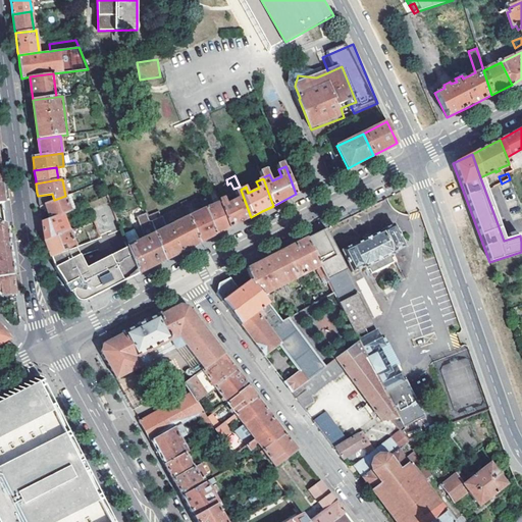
[(213,202),(215,201),(218,200),(212,186),(207,188),(213,202)]
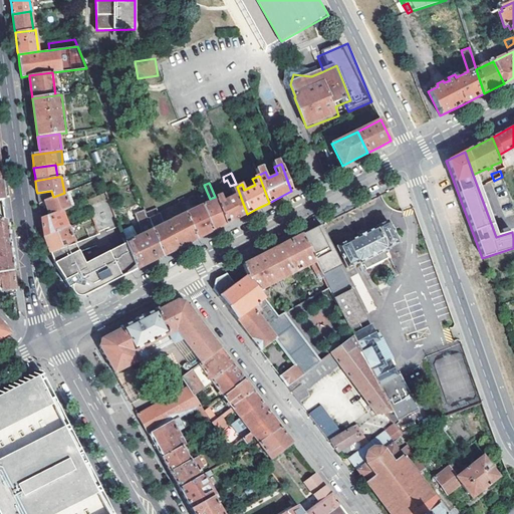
[(220,195),(215,198),(225,225),(237,219),(247,214),(237,187),(232,189),(234,196),(223,201),(220,195)]
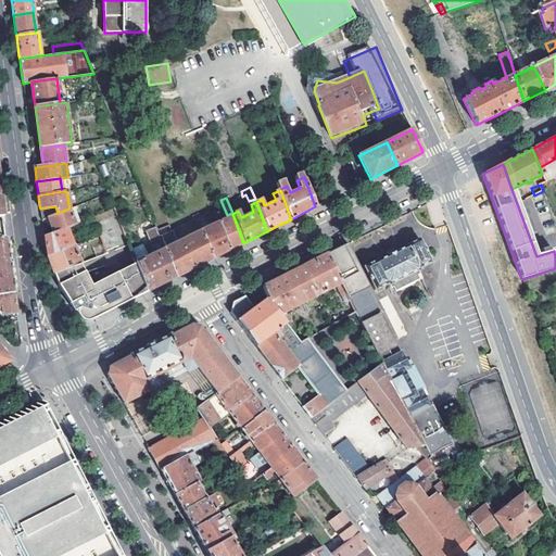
[(41,219),(48,217),(58,213),(55,206),(40,209),(41,214),(41,219)]
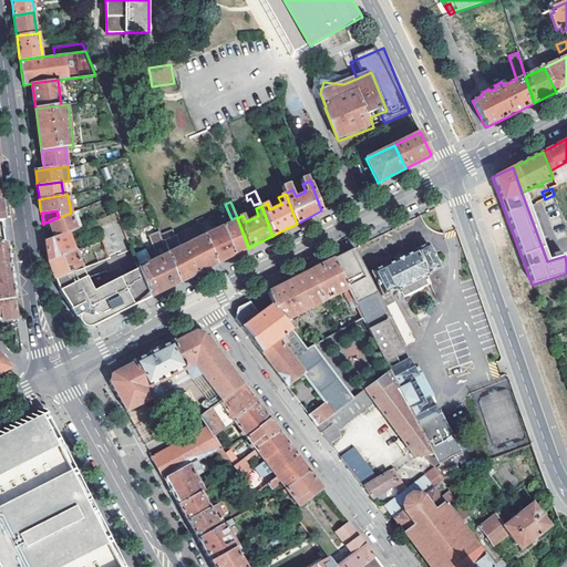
[(54,237),(69,232),(76,228),(71,213),(59,217),(49,222),(54,237)]
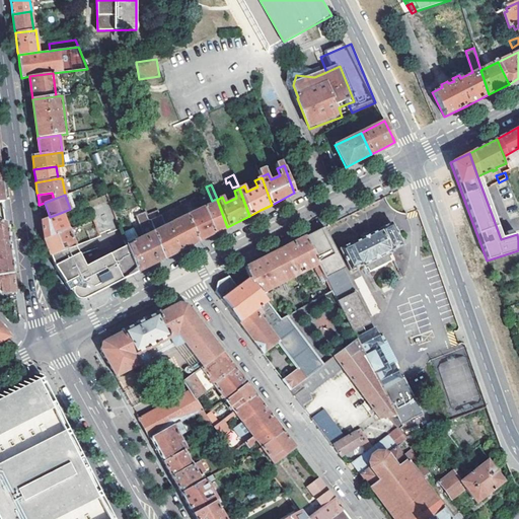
[(198,202),(196,198),(187,202),(189,206),(198,202)]
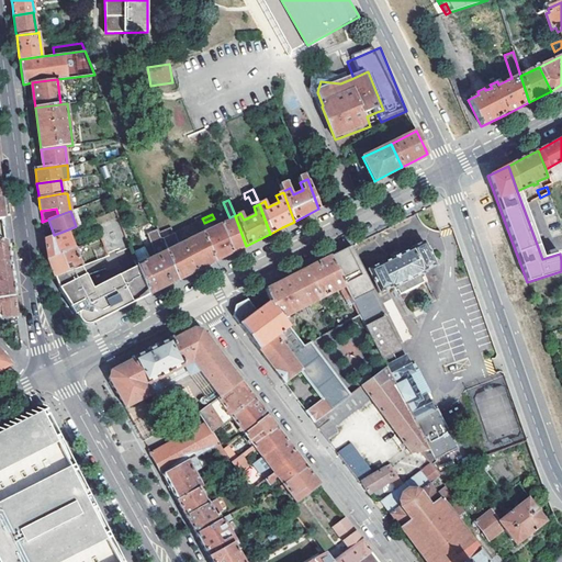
[(232,218),(221,225),(232,253),(238,249),(246,246),(235,216),(235,215),(232,216),(232,218)]
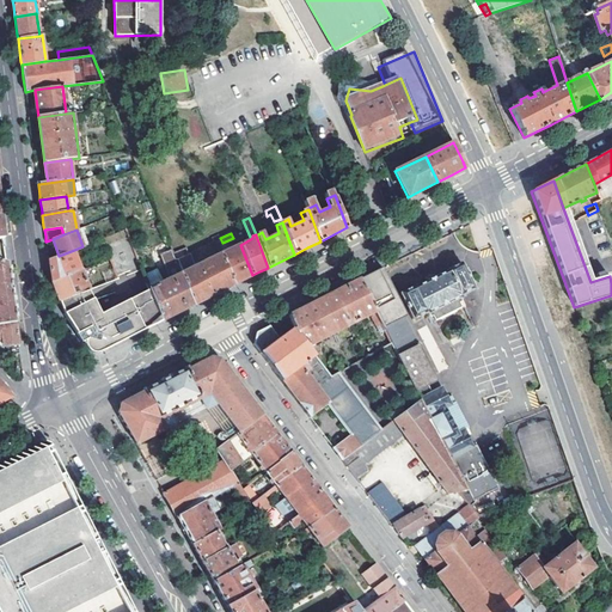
[(179,236),(167,240),(171,250),(175,258),(183,254),(184,257),(188,255),(189,255),(188,254),(179,236)]
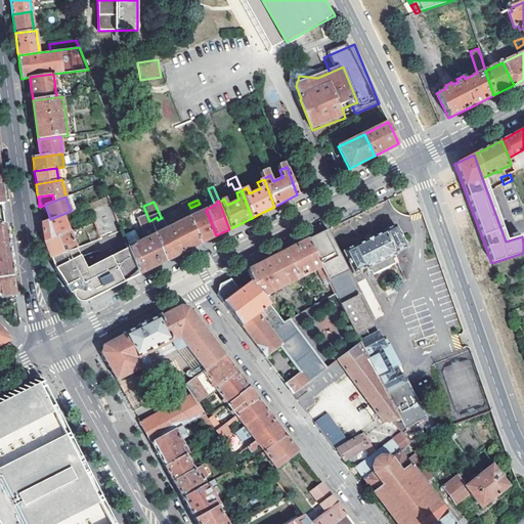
[(192,216),(188,219),(201,244),(209,239),(216,235),(206,210),(192,216)]
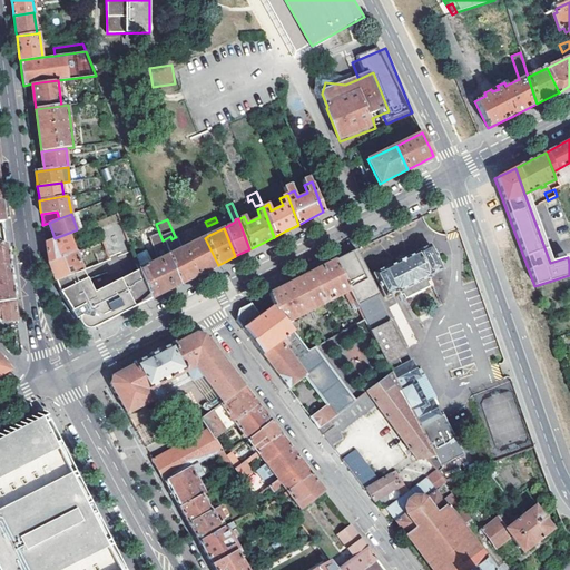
[(46,247),(48,262),(76,251),(69,233),(55,238),(46,243),(46,247)]
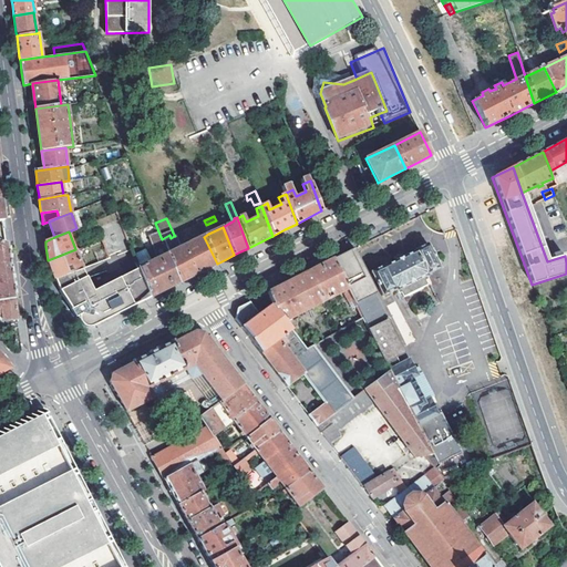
[(155,295),(179,282),(162,241),(162,239),(158,232),(147,236),(156,260),(138,268),(150,298),(155,295)]
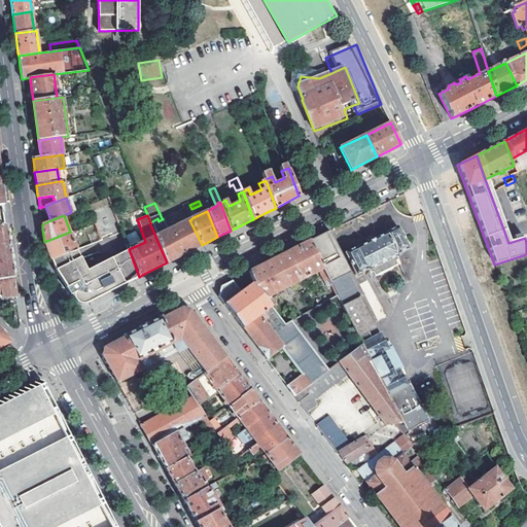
[(166,231),(162,219),(159,221),(150,224),(167,262),(183,254),(202,245),(189,220),(188,219),(166,231)]
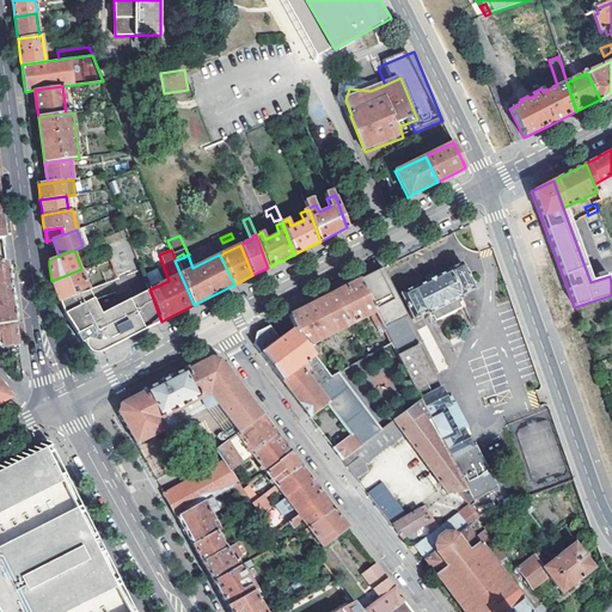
[(0,324),(16,322),(10,280),(7,264),(0,262),(0,324)]
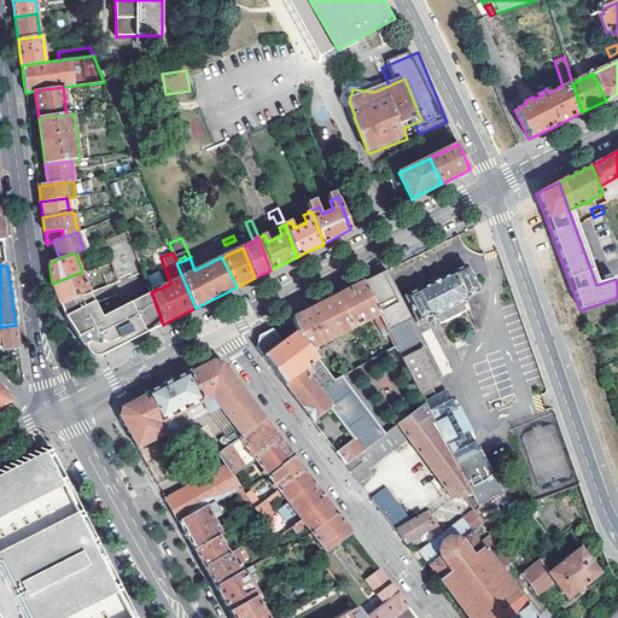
[(479,292),(467,266),(450,273),(452,275),(420,291),(419,290),(404,297),(418,324),(432,316),(465,299),(479,292)]
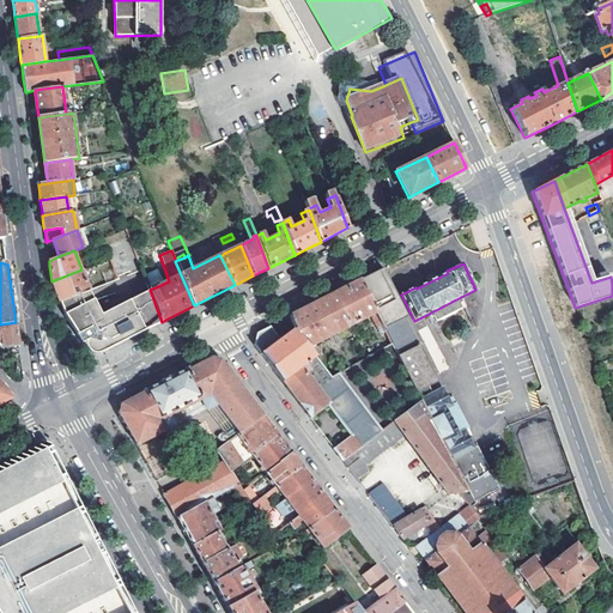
[(393,343),(422,400),(469,491),(460,492),(471,505),(472,508),(485,497),(501,490),(479,447),(474,448),(466,432),(471,429),(457,402),(451,405),(443,389),(435,394),(430,386),(438,381),(420,345),(400,354),(393,340),(412,329),(404,313),(406,311),(383,268),(360,280),(387,332),(393,343)]
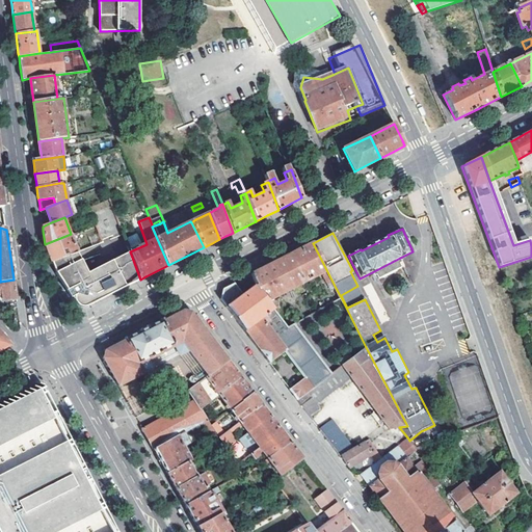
[(52,262),(77,251),(71,234),(45,244),(50,258),(52,262)]
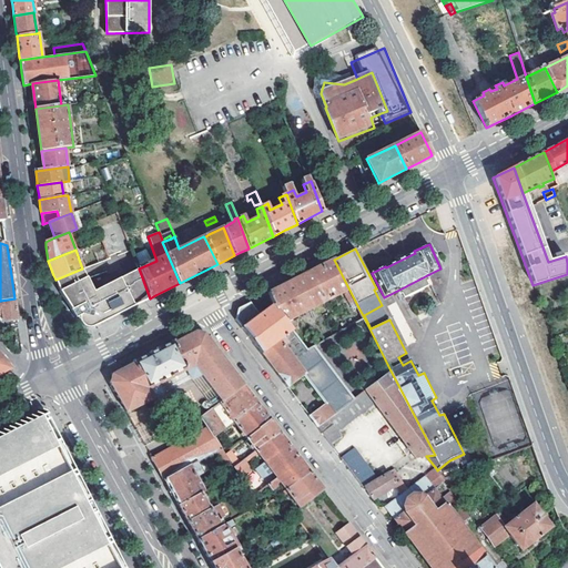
[(118,256),(128,275),(138,269),(129,251),(118,256)]
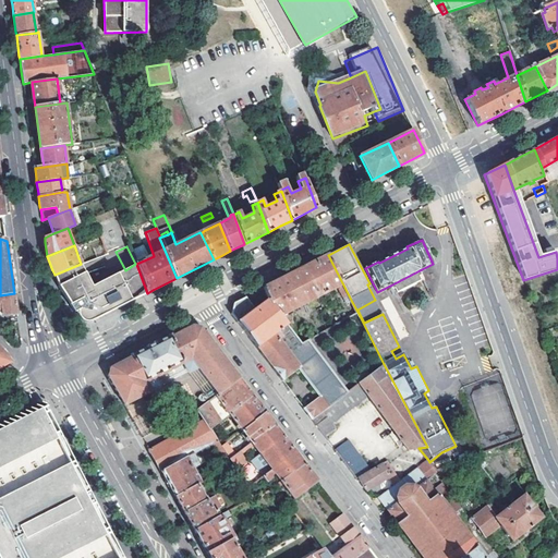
[(352,302),(328,255),(308,265),(303,268),(317,296),(338,287),(347,304),(352,302)]
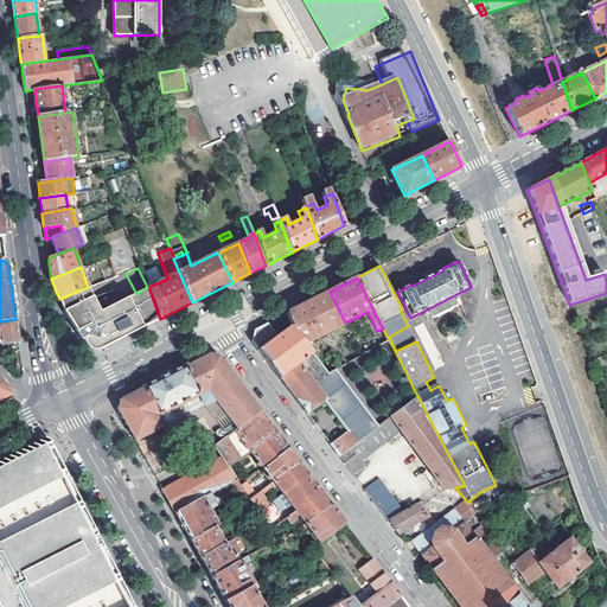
[(59,299),(64,311),(93,299),(88,287),(59,299)]
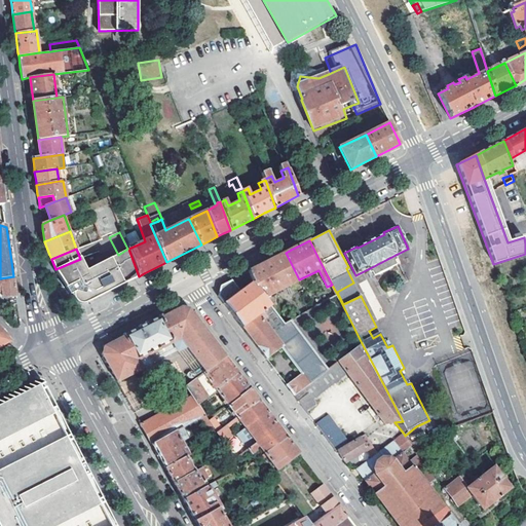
[(118,255),(100,264),(89,269),(86,271),(80,259),(55,269),(73,297),(74,299),(75,300),(76,302),(78,303),(81,303),(83,303),(85,303),(87,302),(92,299),(139,276),(128,249),(127,249),(118,255)]
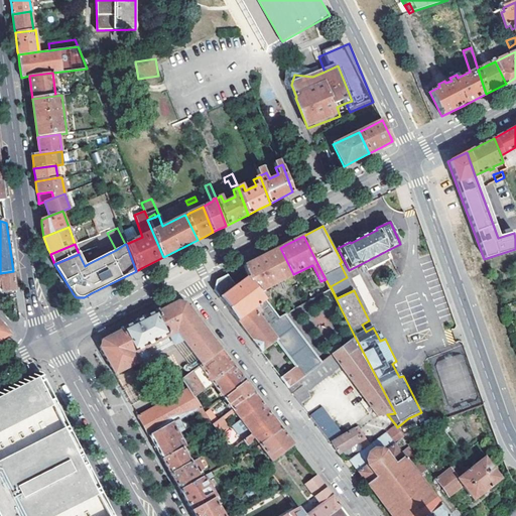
[(293,274),(280,248),(252,262),(244,266),(249,276),(260,291),(293,274)]
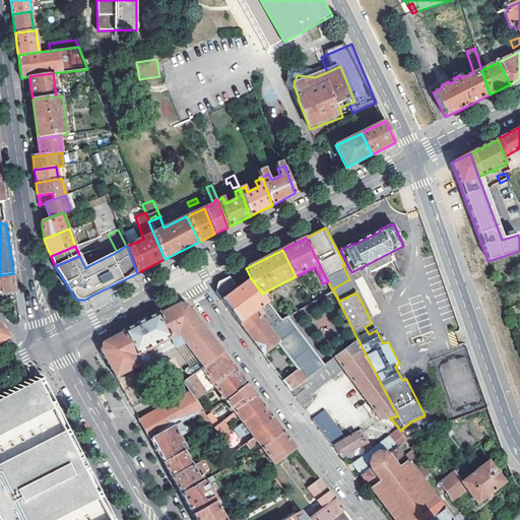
[(82,256),(88,266),(99,261),(92,251),(82,256)]
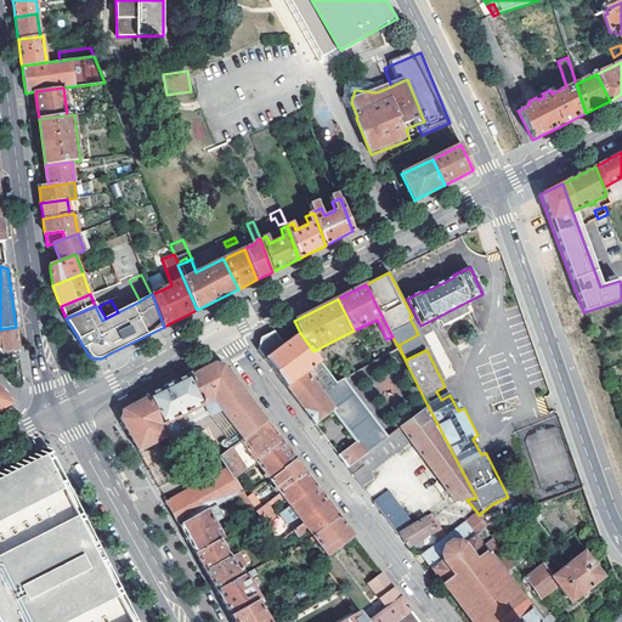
[(468,301),(435,318),(437,324),(441,322),(444,327),(469,314),(467,309),(471,306),(468,301)]
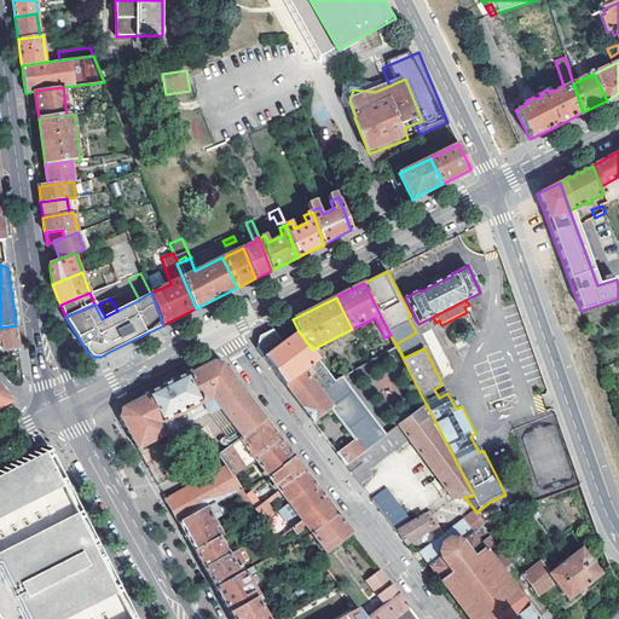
[(16,325),(0,328),(0,343),(4,343),(5,360),(21,358),(21,356),(16,327),(16,325)]
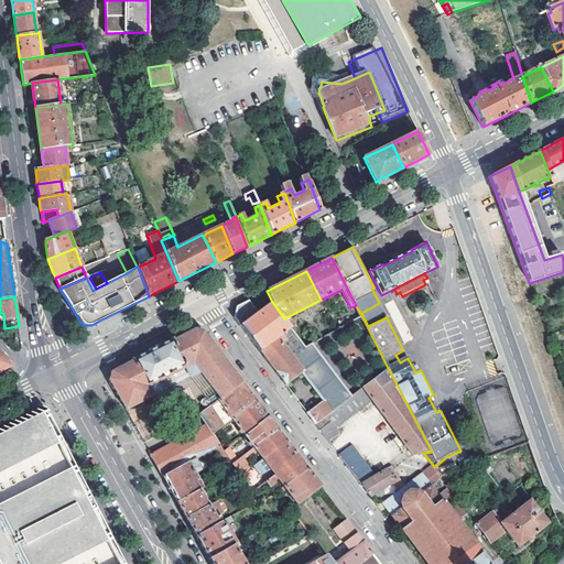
[(234,317),(284,386),(302,372),(323,402),(318,405),(326,415),(350,397),(312,345),(307,346),(304,348),(285,321),(284,318),(272,302),(258,313),(248,301),(237,306),(234,317)]
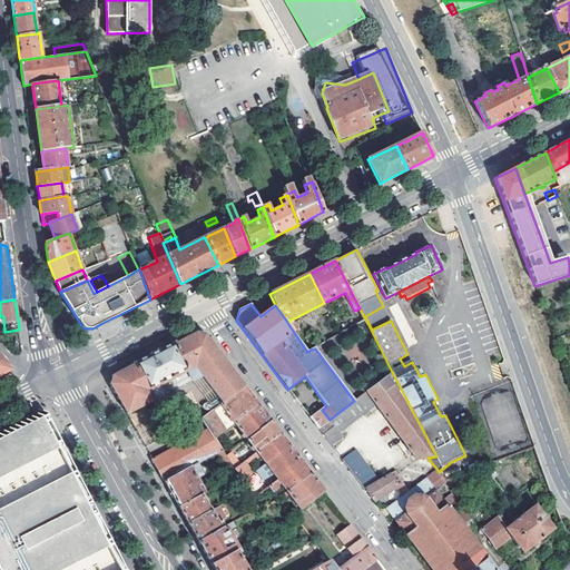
[(383,306),(365,316),(372,330),(391,321),(383,306)]
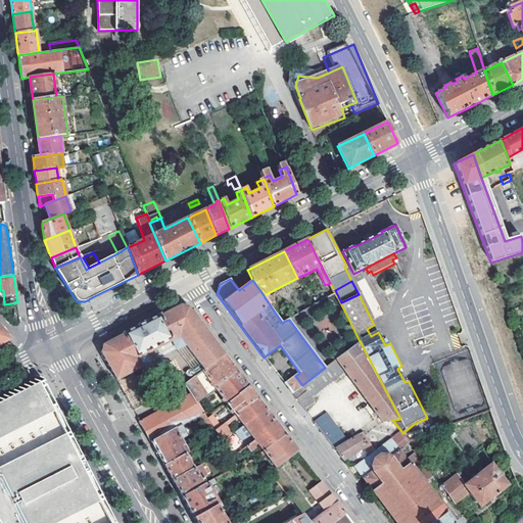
[(269,296),(265,297),(282,323),(285,321),(269,296)]
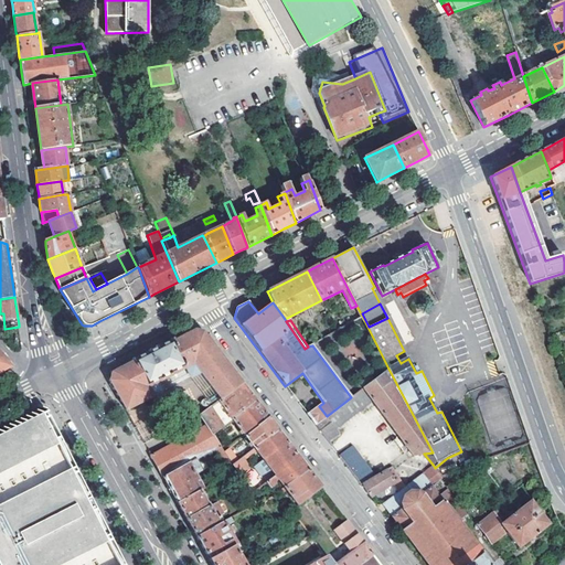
[(127,409),(161,392),(156,383),(187,366),(192,377),(202,372),(222,398),(242,383),(203,332),(194,329),(173,340),(173,339),(151,350),(131,360),(132,361),(126,364),(112,372),(110,380),(118,395),(127,409)]
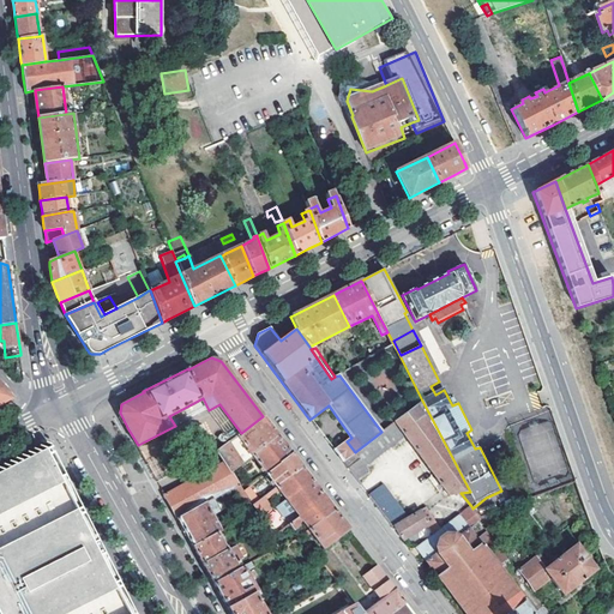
[(0,404),(5,403),(12,398),(0,385),(0,404)]
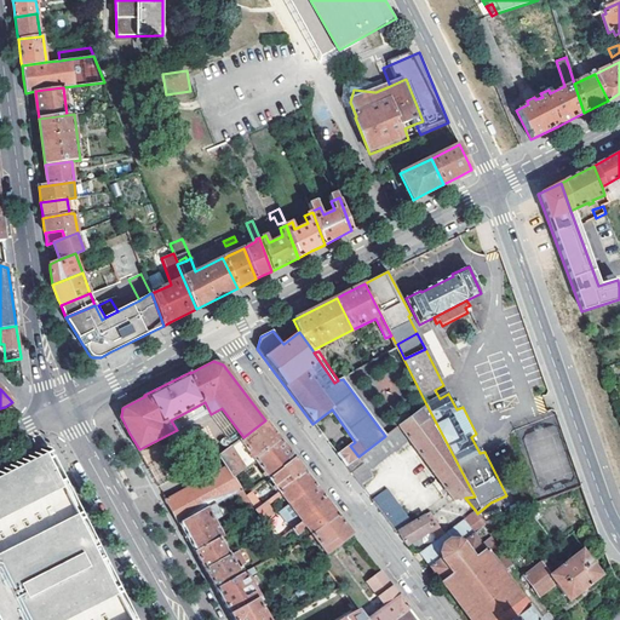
[(177,430),(211,414),(205,402),(171,420),(177,430)]
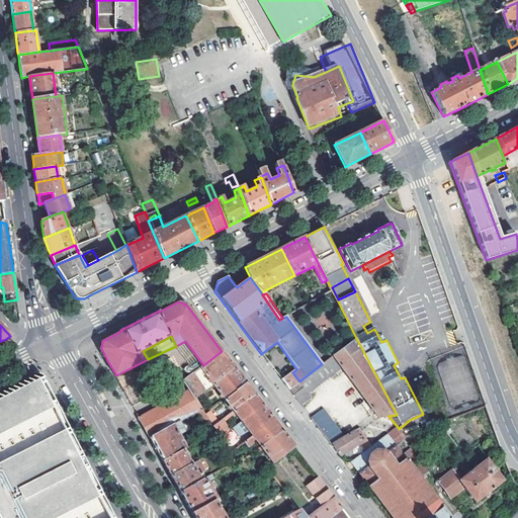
[(293,395),(300,405),(312,397),(309,393),(342,367),(378,418),(389,416),(397,415),(356,338),(322,364),(299,381),(304,387),(293,395)]
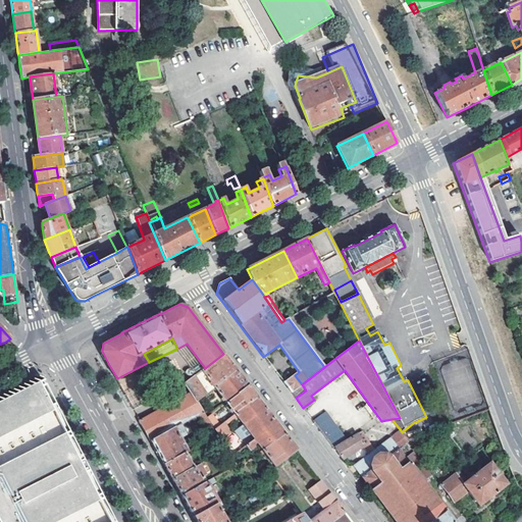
[(187,344),(177,349),(197,374),(205,368),(187,344)]
